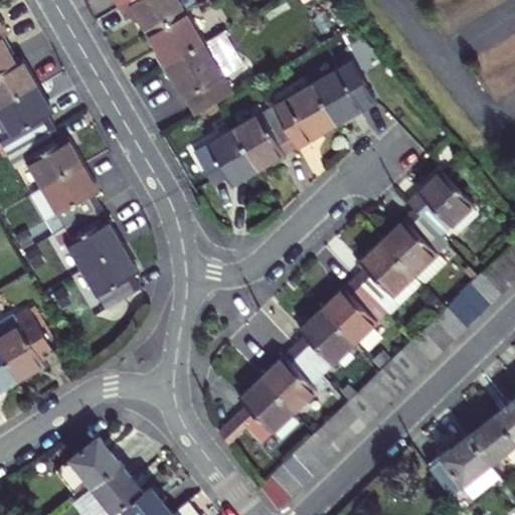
[(136,13),(148,34),(185,12),(198,4),(195,0),(132,0),(121,7),(128,19),(136,13)]
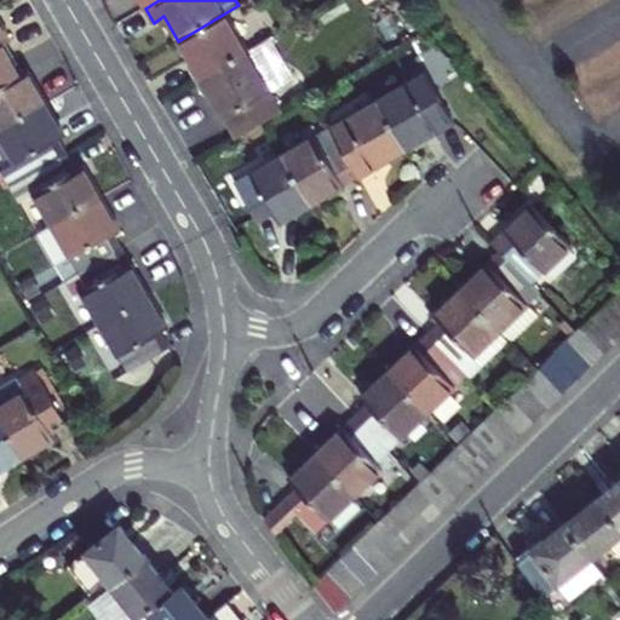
[(223,15),(178,41),(193,65),(189,68),(196,82),(246,53),(223,15)]
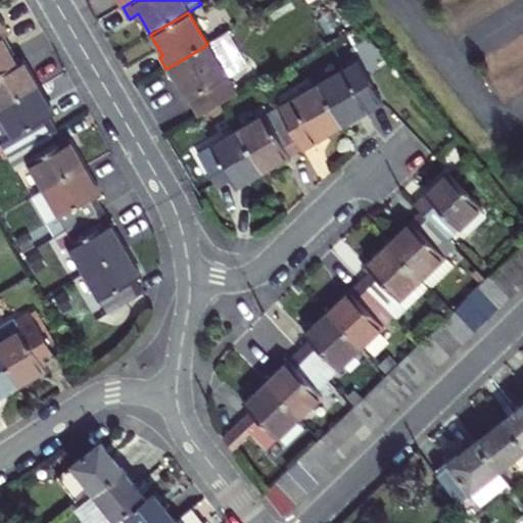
[(0,57),(11,51),(4,39),(9,36),(0,19),(0,57)]
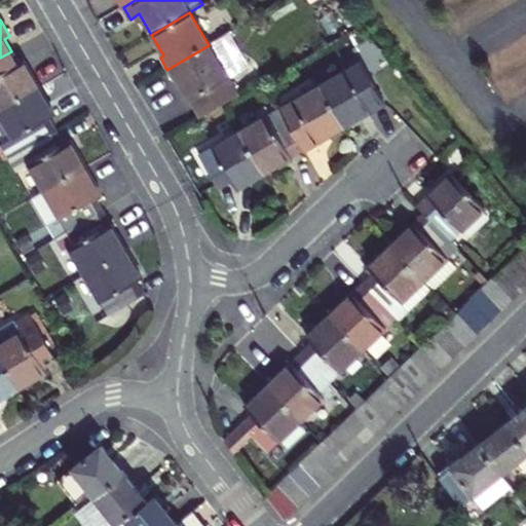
[(209,45),(166,70),(174,82),(177,80),(199,119),(250,89),(220,39),(209,45)]
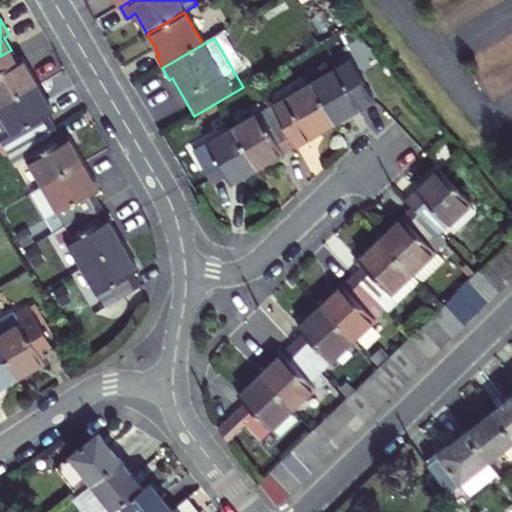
[(0,107),(38,85),(23,59),(17,61),(11,50),(0,56),(0,107)]
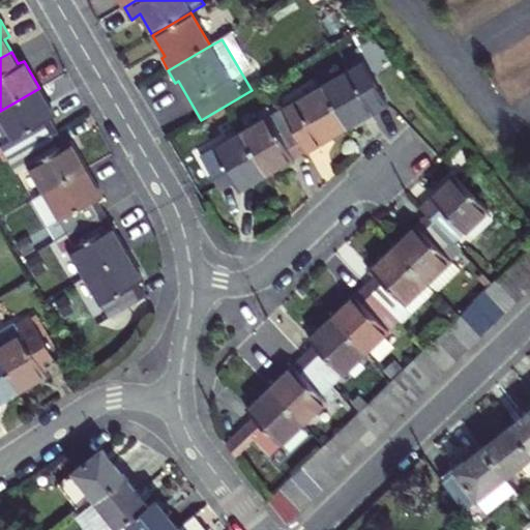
[(323,85),(347,127),(387,105),(363,62),(323,85)]
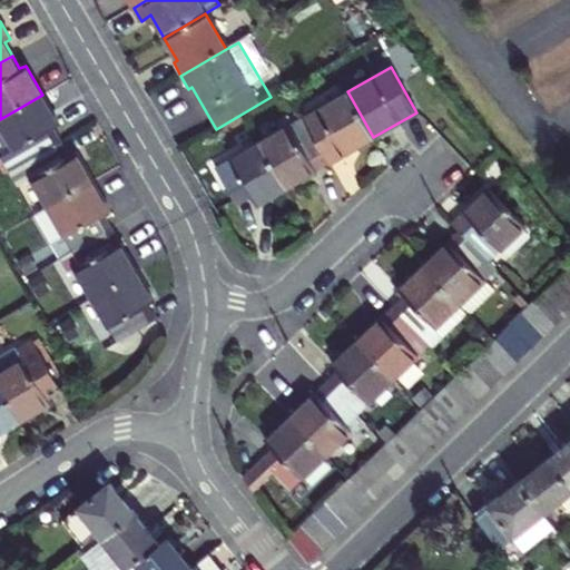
[(347,91),(304,117),(331,163),(373,137),(347,91)]
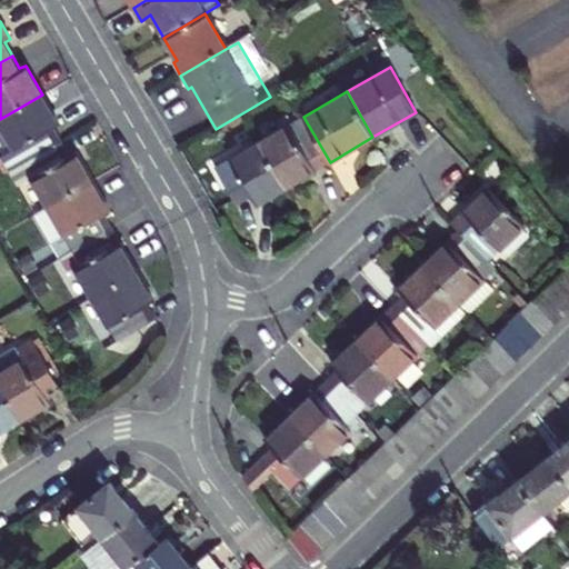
[(60,125),(42,95),(0,119),(0,127),(13,151),(2,159),(9,171),(61,141),(55,128),(60,125)]
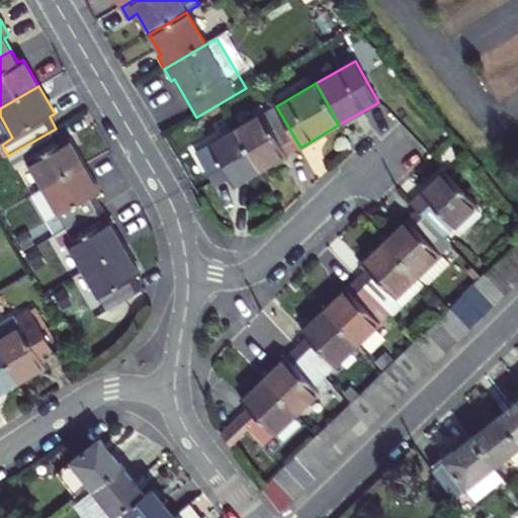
[(237,130),(261,171),(300,148),(276,106),(237,130)]
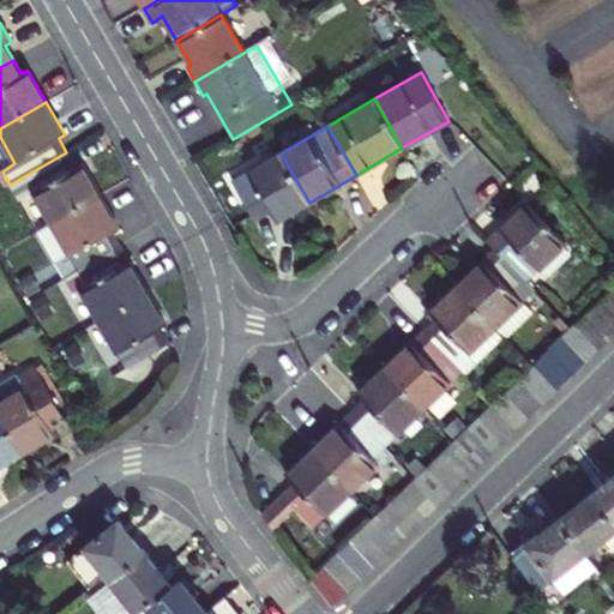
[(74,168),(66,152),(10,185),(19,200),(32,193),(50,224),(100,196),(82,164),(74,168)]
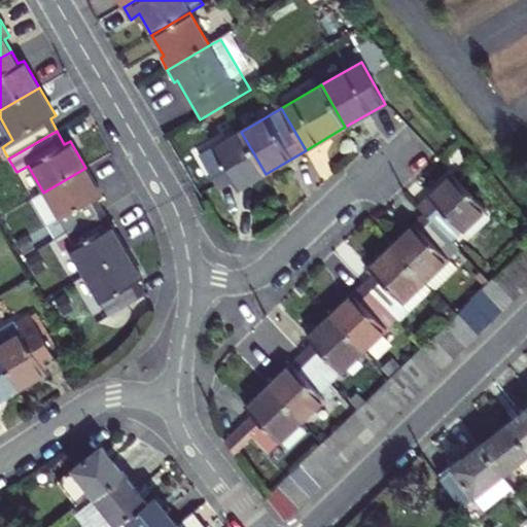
[(241,132),(199,155),(218,189),(231,182),(236,190),(266,174),(241,132)]
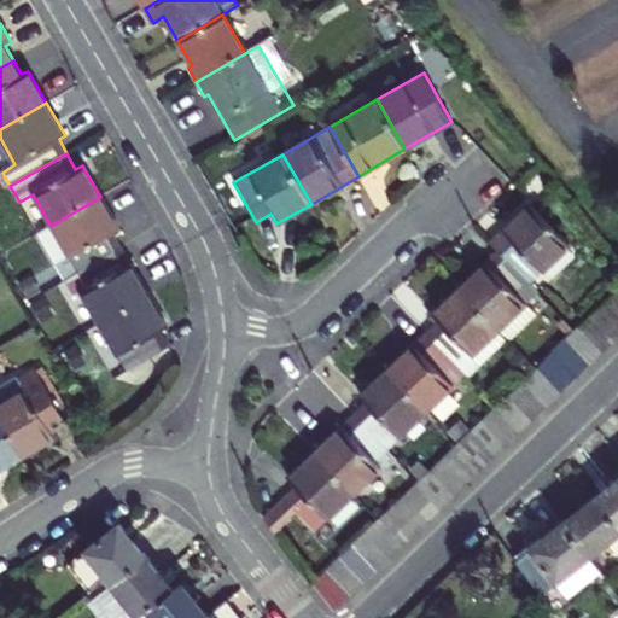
[(65,281),(122,248),(114,234),(120,231),(100,197),(51,226),(38,234),(65,281)]
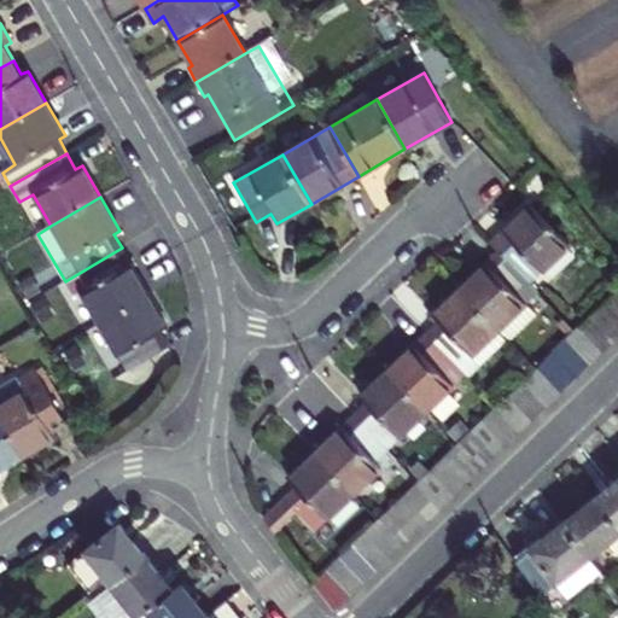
[(491,243),(499,251),(530,284),(566,250),(526,210),(491,243)]
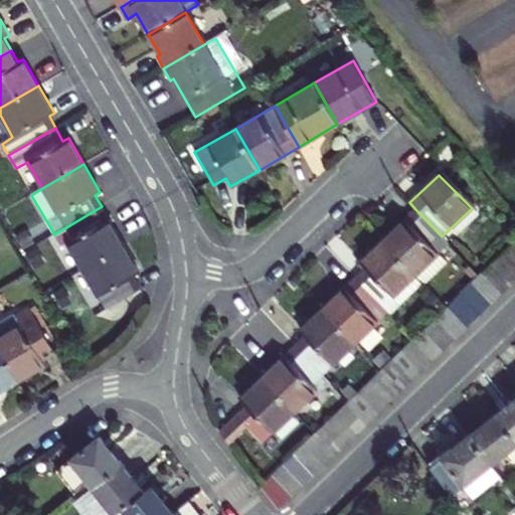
[(66,244),(81,270),(124,245),(102,206),(54,234),(50,236),(57,248),(66,244)]
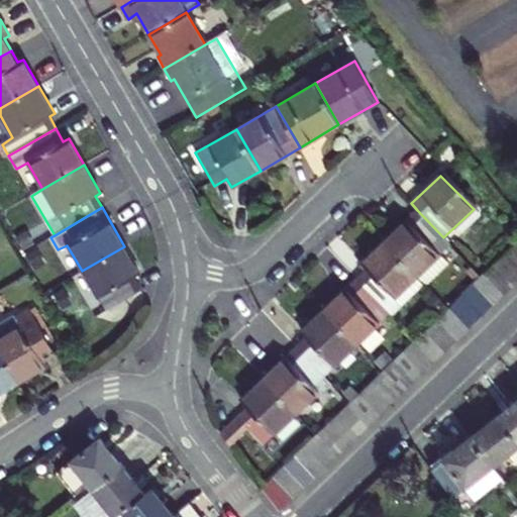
[(416,277),(450,245),(443,237),(417,210),(384,242),(416,277)]
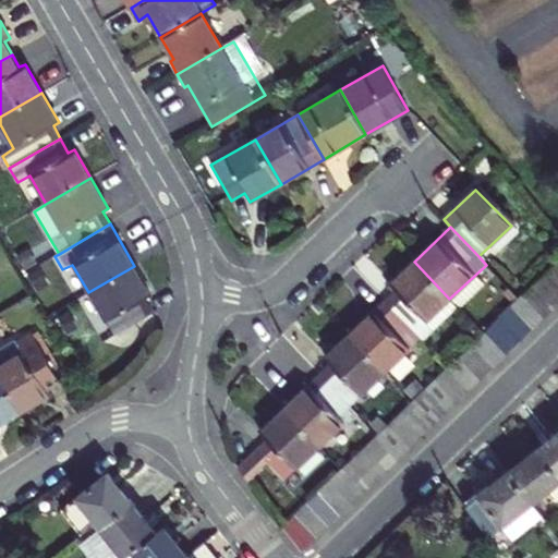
[(422,342),(458,308),(449,299),(414,262),(390,283),(396,290),(384,301),(420,339),(422,342)]
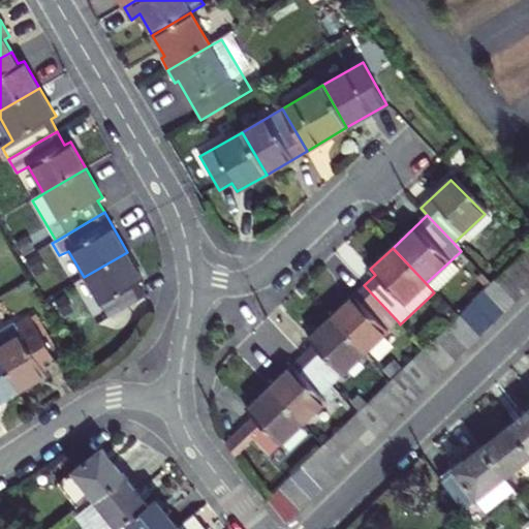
[(528,249),(519,260),(528,271),(528,249)]
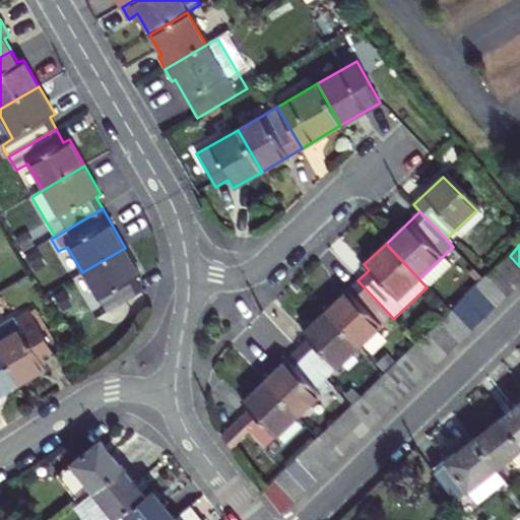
[(141,275),(125,248),(82,272),(106,313),(142,293),(135,279),(141,275)]
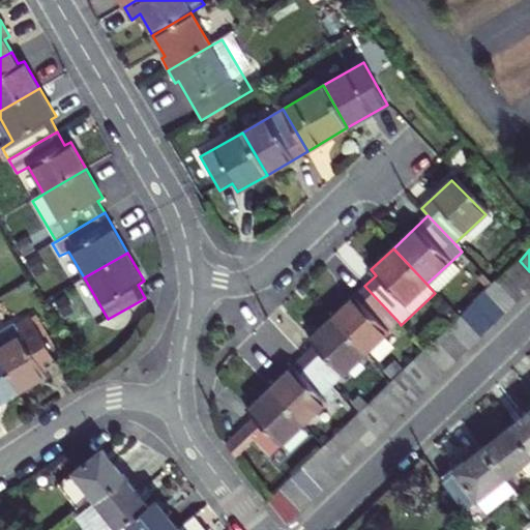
[(487,293),(505,313),(516,302),(496,283),(487,293)]
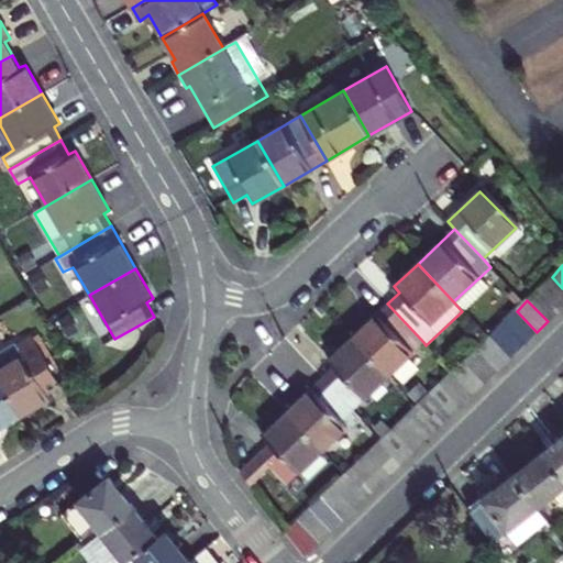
[(388,376),(423,342),(387,304),(352,338),(388,376)]
